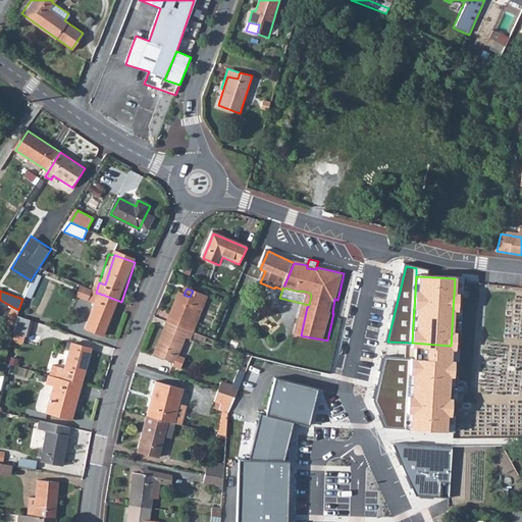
[(168,322),(195,333),(197,327),(192,324),(198,309),(203,312),(209,298),(193,291),(190,297),(184,295),(180,293),(168,322)]
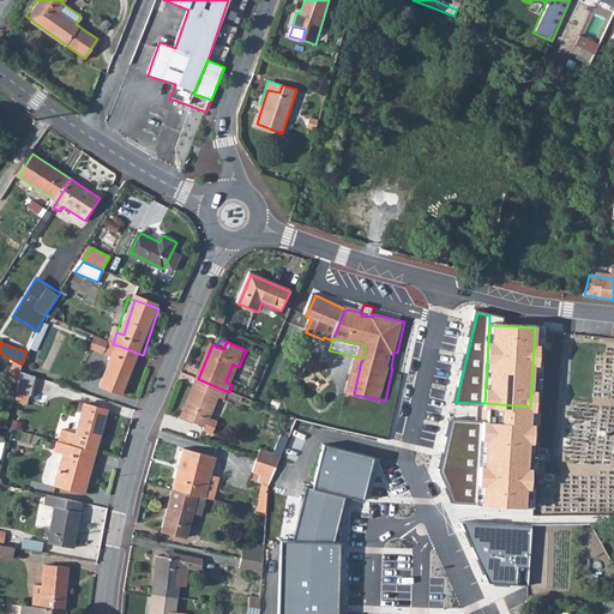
[(130,397),(143,355),(121,347),(108,391),(130,397)]
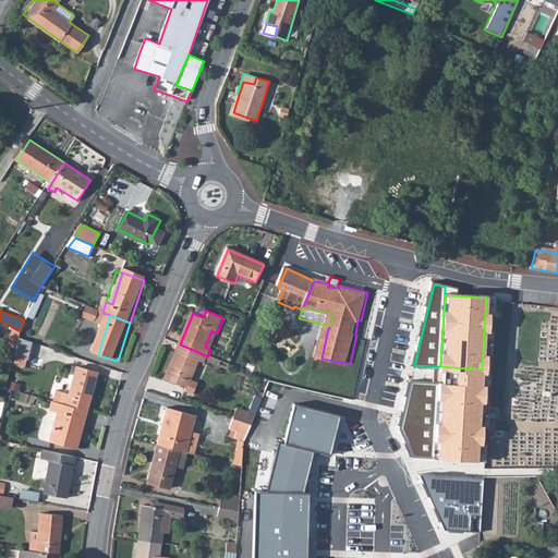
[(205,347),(210,350),(217,334),(211,330),(205,347)]
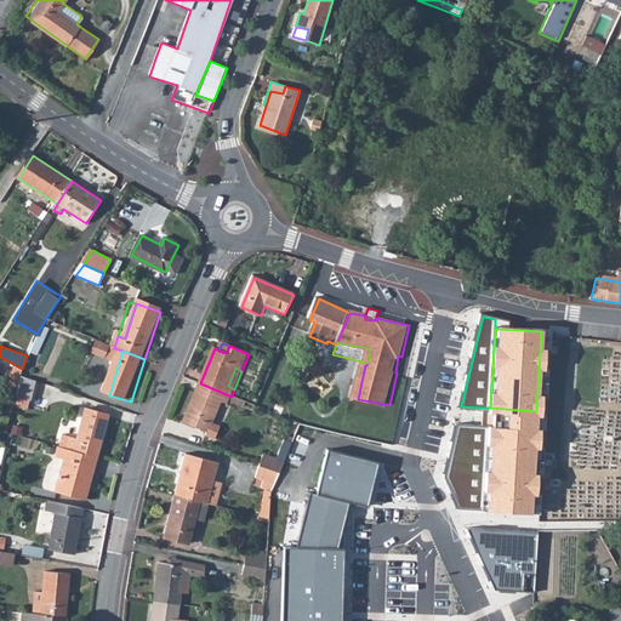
[(39,382),(22,377),(18,398),(34,402),(39,382)]
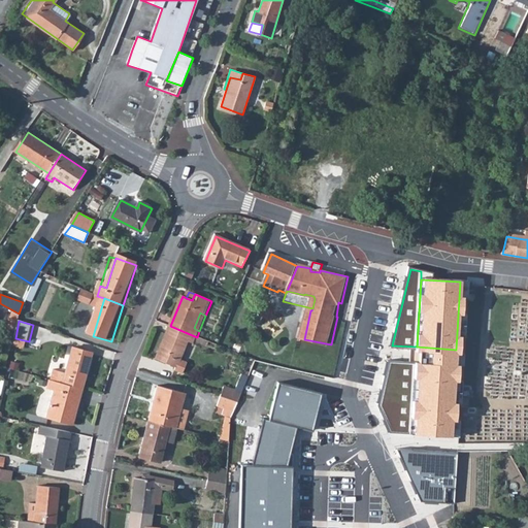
[(193,345),(197,337),(170,326),(156,361),(176,369),(187,343),(193,345)]
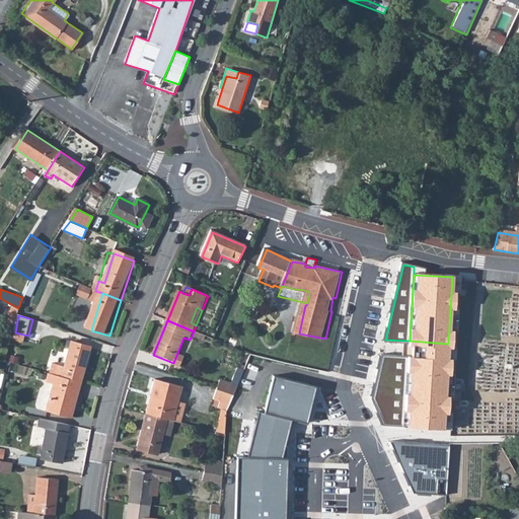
[(409,356),(448,358),(448,344),(410,341),(409,356)]
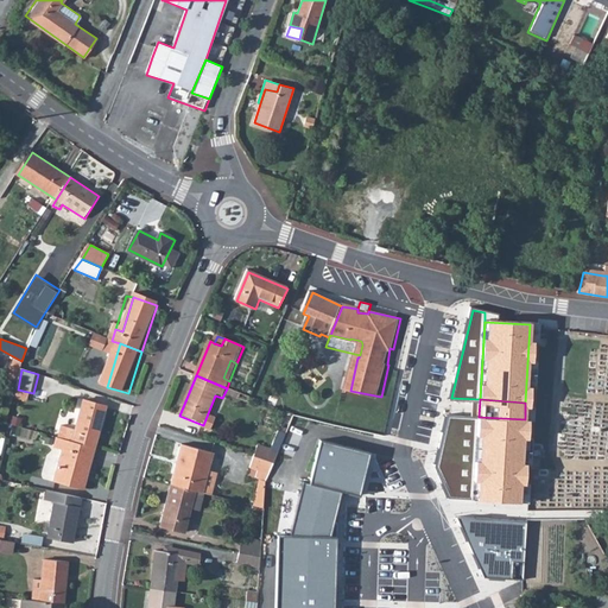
[(74,442),(97,449),(109,407),(87,400),(78,426),(74,442)]
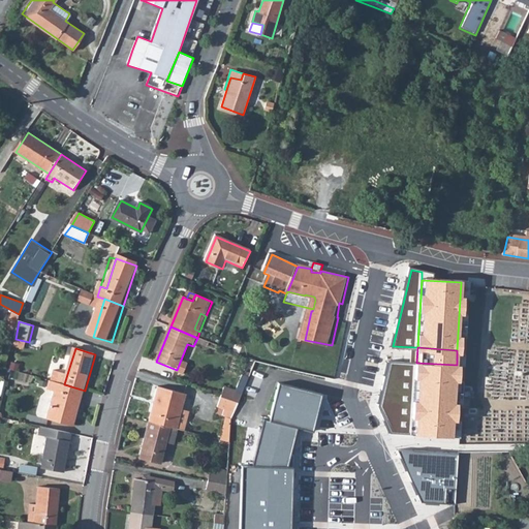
[(412,435),(416,364),(391,362),(379,406),(392,434),(412,435)]
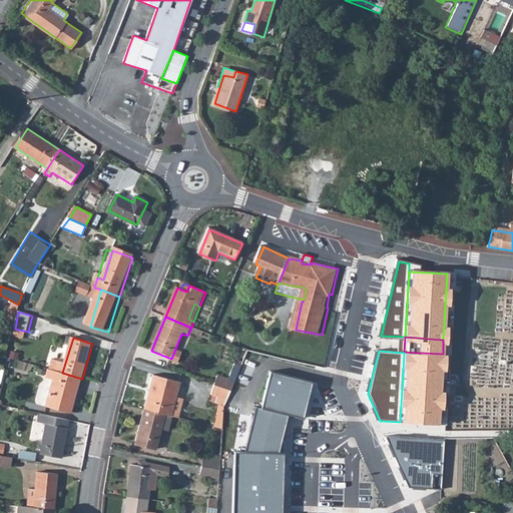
[(443,354),(404,352),(404,353),(400,422),(438,424),(443,354)]
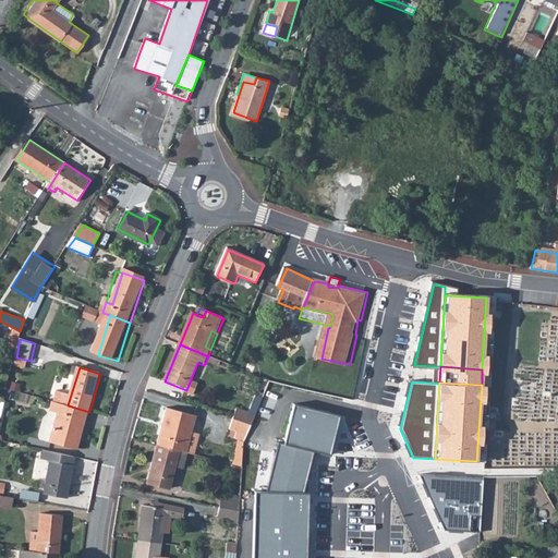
[(58,388),(55,402),(68,405),(72,391),(58,388)]
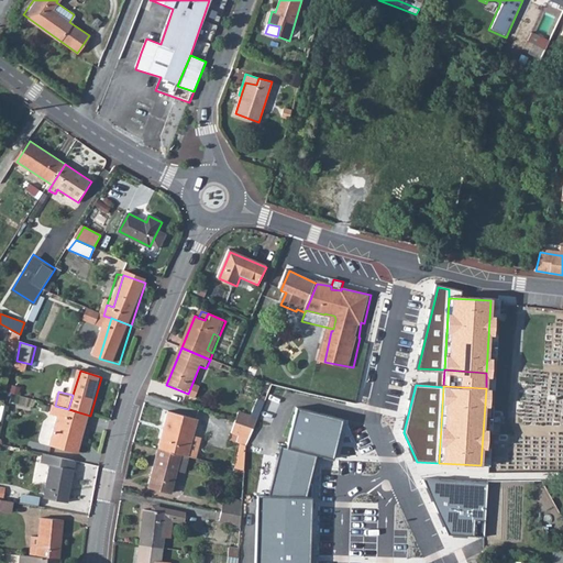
[(83,442),(90,416),(68,409),(55,406),(53,414),(59,416),(52,445),(77,452),(79,442),(83,442)]
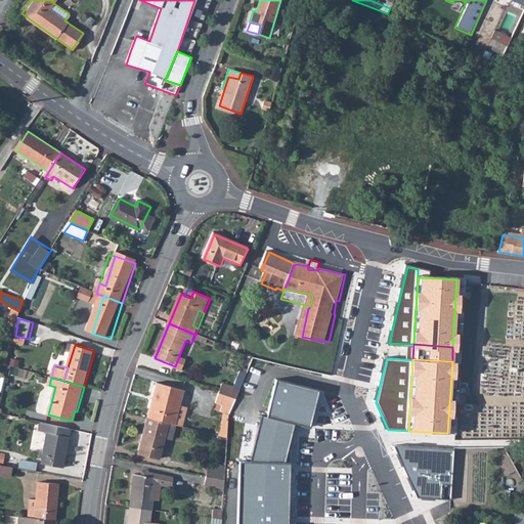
[(275,380),(266,417),(293,424),(309,428),(319,390),(275,380)]
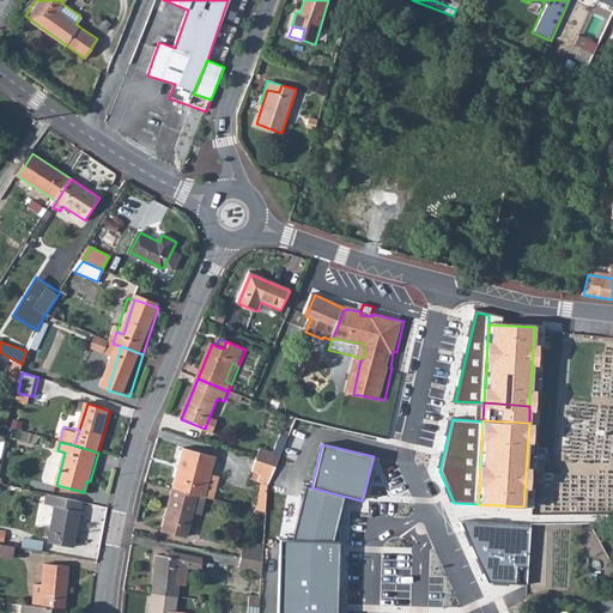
[(183,449),(173,490),(198,496),(204,498),(205,496),(210,477),(216,459),(183,449)]
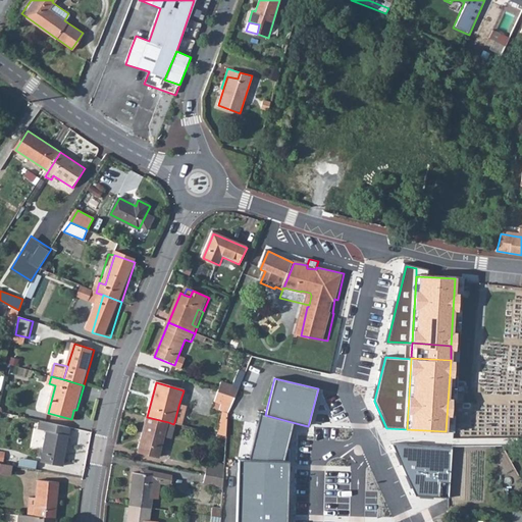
[(221,383),(218,393),(236,399),(240,389),(221,383)]
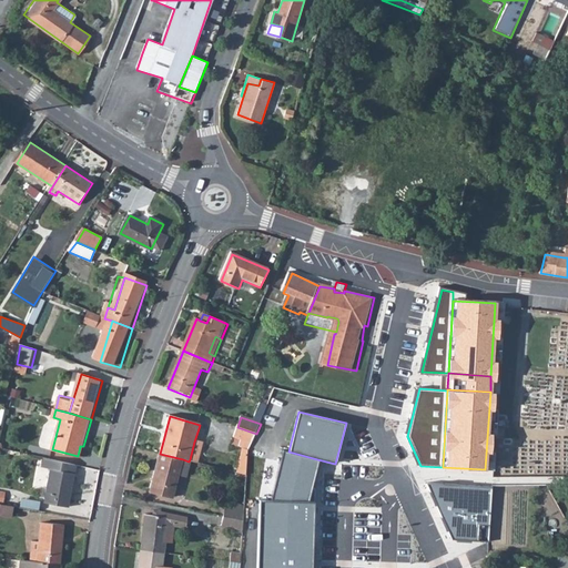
[(250,449),(256,434),(237,427),(234,439),(241,440),(239,448),(250,449)]
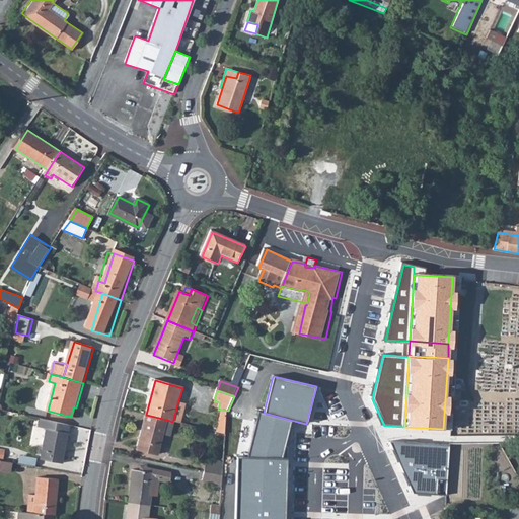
[(183,404),(177,403),(173,420),(179,420),(183,404)]
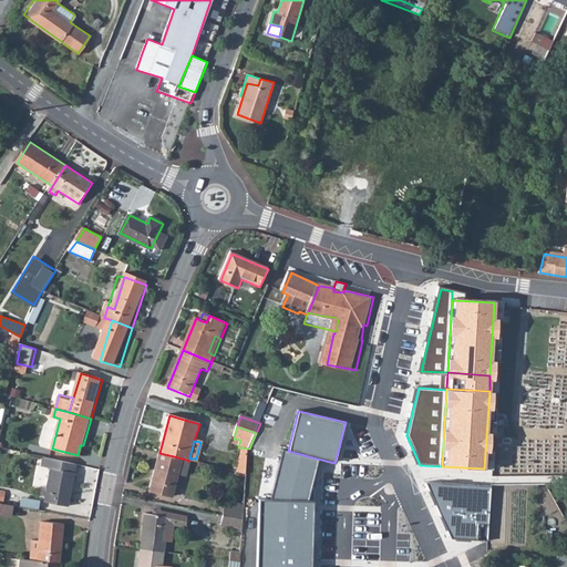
[(270,500),(307,501),(317,459),(288,451),(282,450),(270,500)]
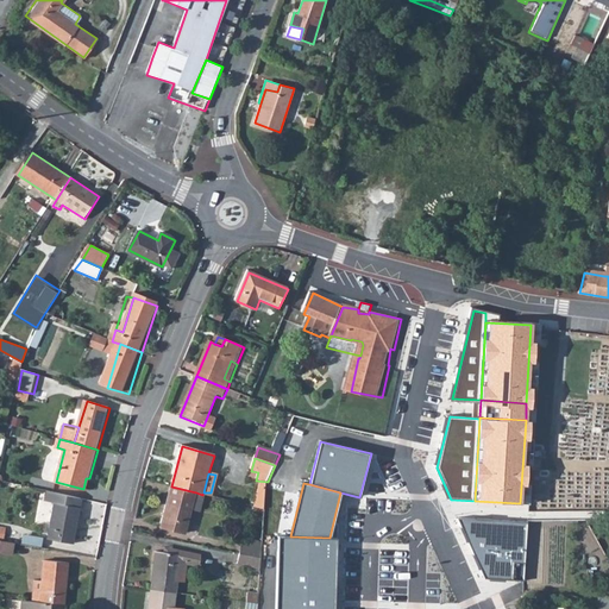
[(196,493),(171,487),(159,528),(184,535),(192,512),(196,493)]
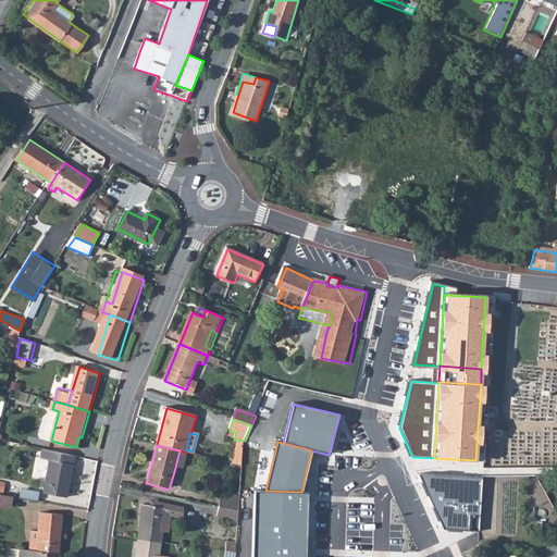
[(184,470),(188,453),(185,453),(180,450),(175,468),(184,470)]
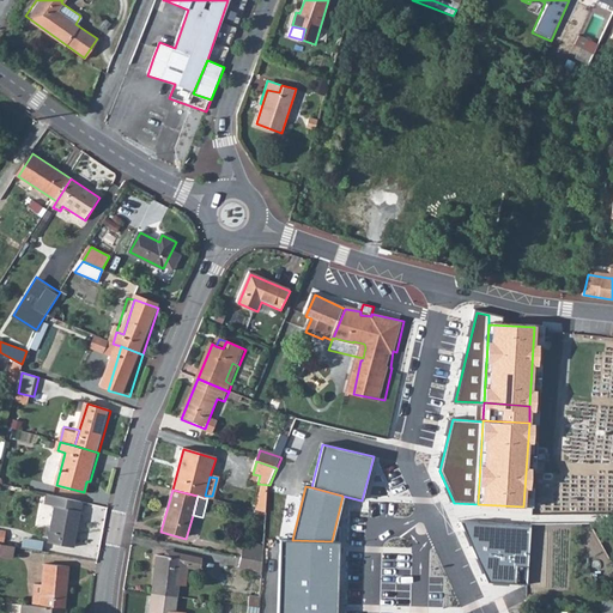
[(49,541),(74,546),(82,511),(56,505),(49,541)]
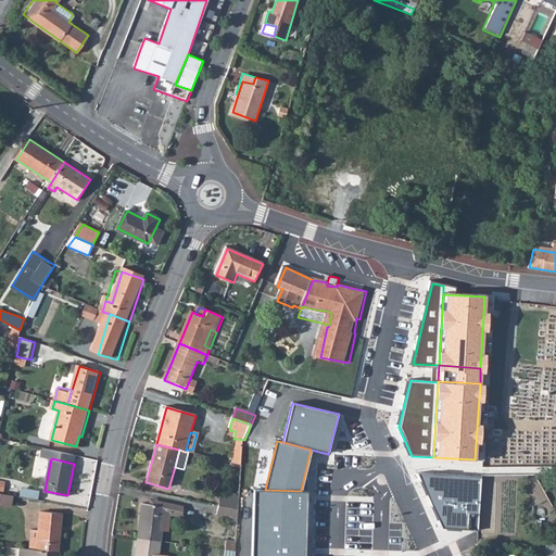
[(444,527),(478,530),(480,477),(420,474),(444,527)]
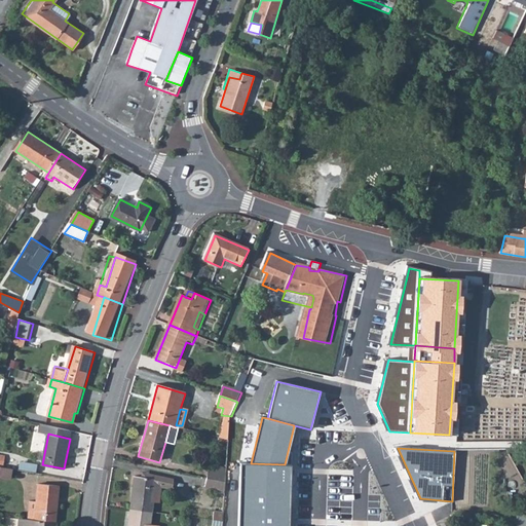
[(238,525),(290,525),(292,464),(285,464),(251,463),(240,462),(238,525)]
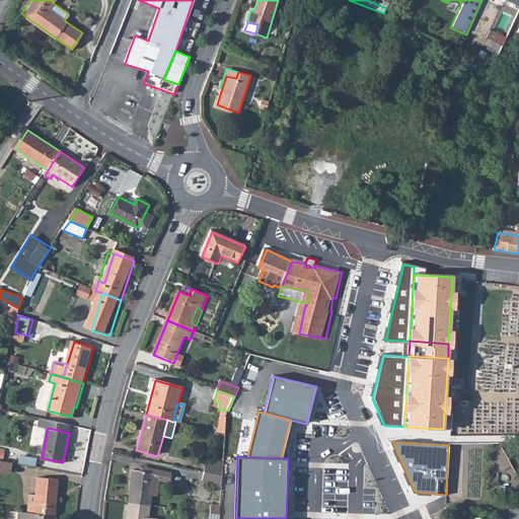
[(205,463),(204,472),(223,476),(224,466),(210,464),(205,463)]
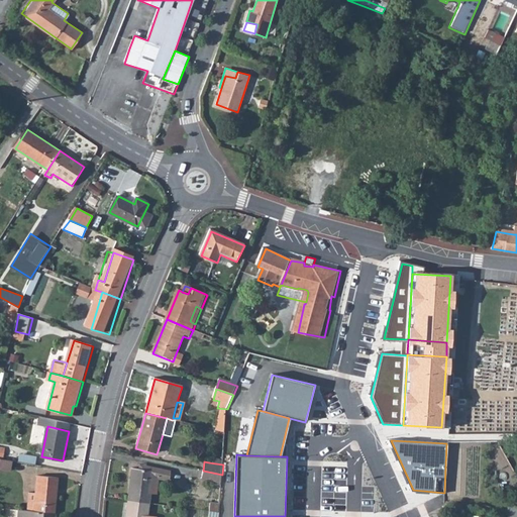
[(133,470),(129,502),(150,504),(153,476),(159,477),(159,479),(171,480),(172,471),(149,468),(149,472),(133,470)]
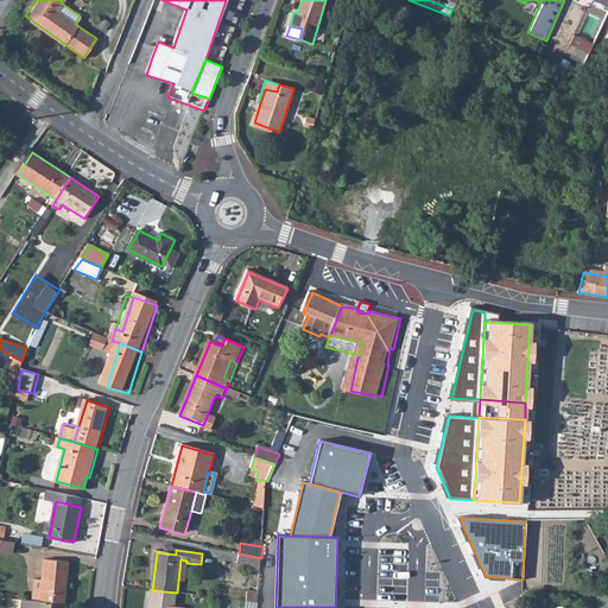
[(261,558),(239,553),(238,562),(261,567),(261,558)]
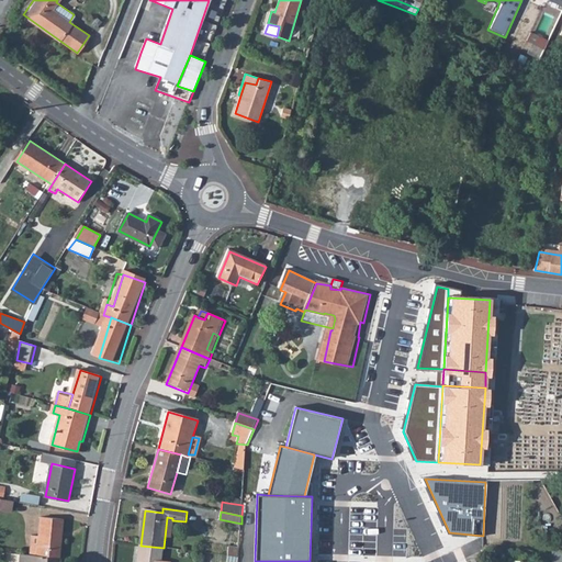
[(37,557),(60,559),(64,520),(42,518),(37,557)]
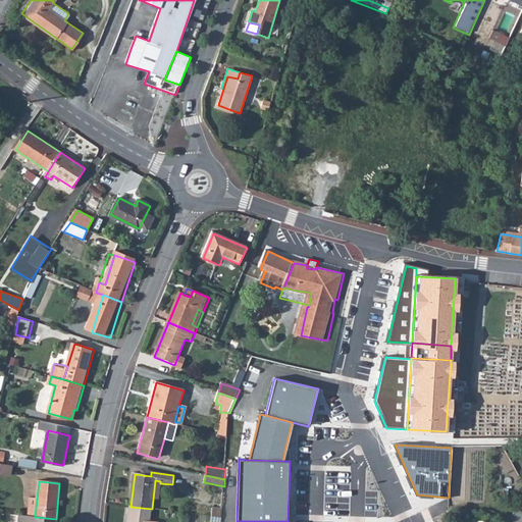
[(152,509),(131,507),(128,521),(157,521),(150,521),(152,509)]
